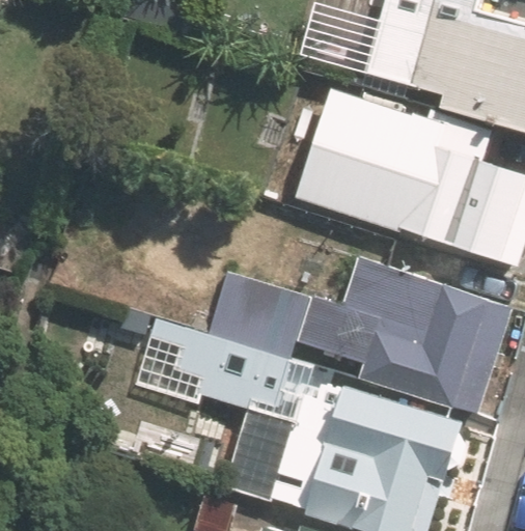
[(174,0),(122,0),(117,9),(155,32),(174,0)]
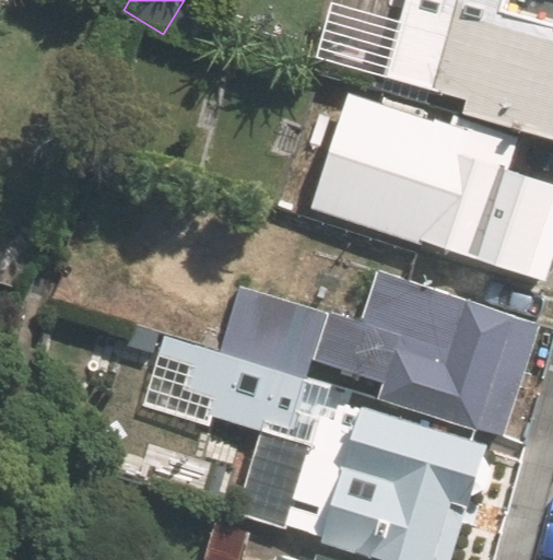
[(552,138),(552,25),(493,9),(494,0),(398,0),(377,76),(466,100),(462,113),(552,138)]
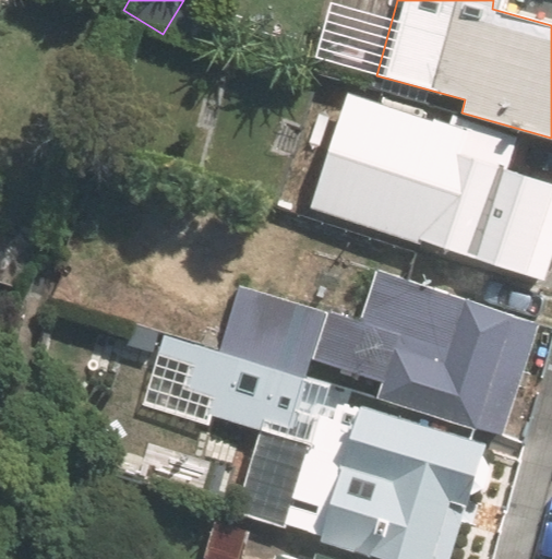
[(403,206),(424,213),(416,242),(544,282),(551,257),(551,188),(506,174),(515,145),(414,115),(386,202),(403,206)]
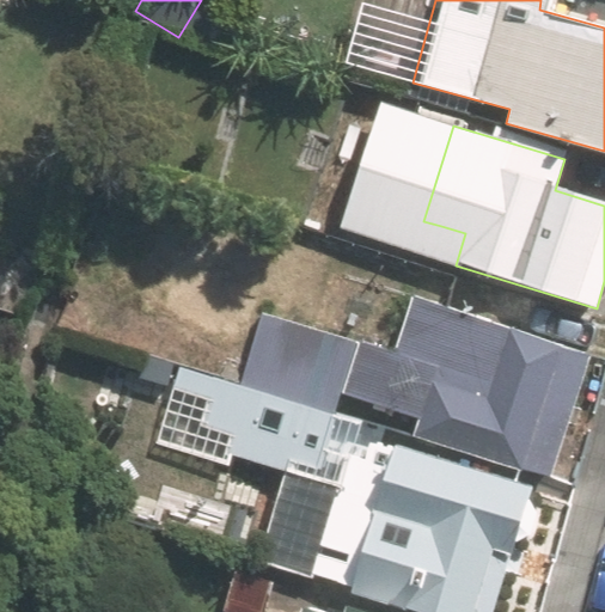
[(324,245),(426,276),(440,231),(337,200),(324,245)]
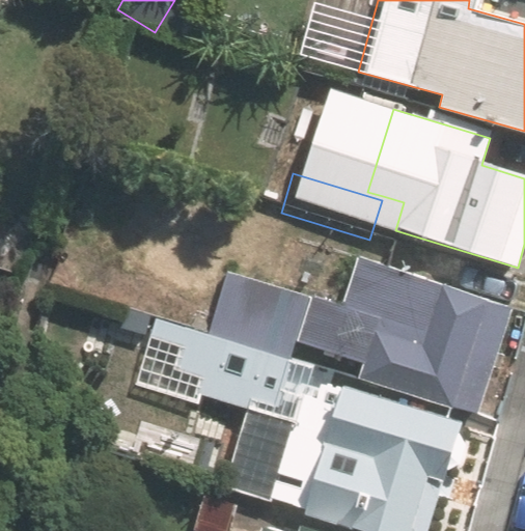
[(203,331),(289,363),(299,338),(328,350),(360,361),(355,375),(474,417),(510,312),(392,272),(361,260),(343,306),(227,263),(212,307),(203,331)]
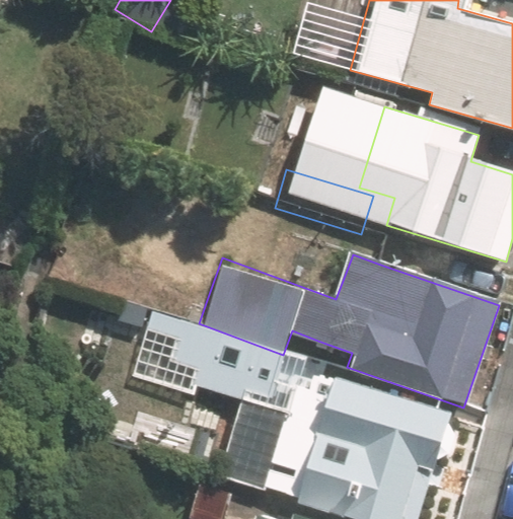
[(283,355),(199,323),(160,309),(141,363),(179,376),(265,405),(283,355)]
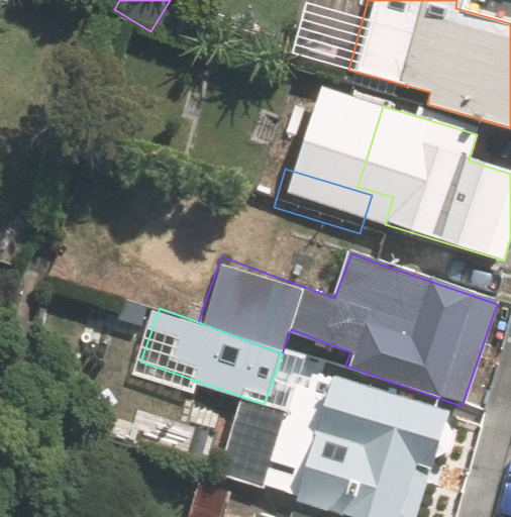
[(416,516),(449,409),(334,374),(332,379),(298,369),(284,412),(242,399),(219,473),(261,486),(296,497),(361,516),(416,516)]
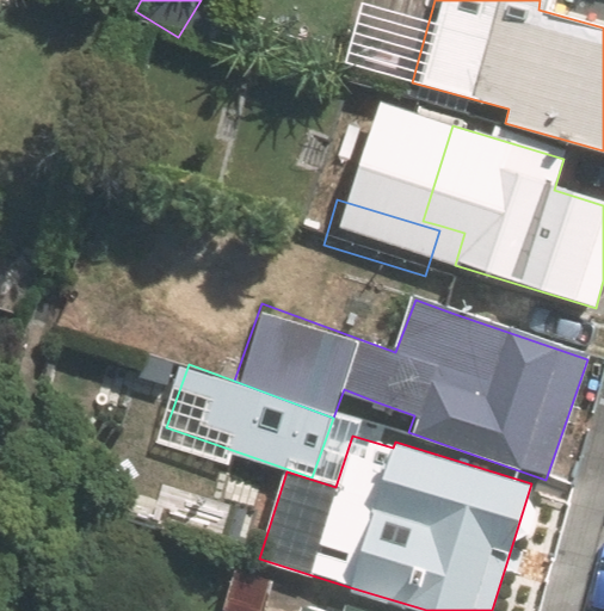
[(374,610),(347,603),(345,610),(343,610),(270,588),(272,580),(226,566),(211,610),(374,610)]
